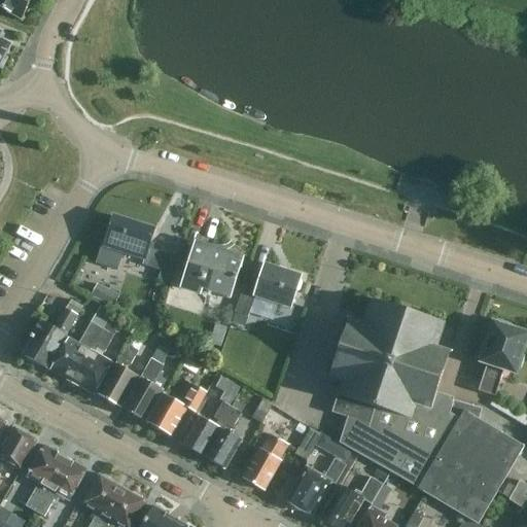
[(0,0),(0,7),(23,20),(27,11),(34,4),(32,1),(32,0),(0,0)]
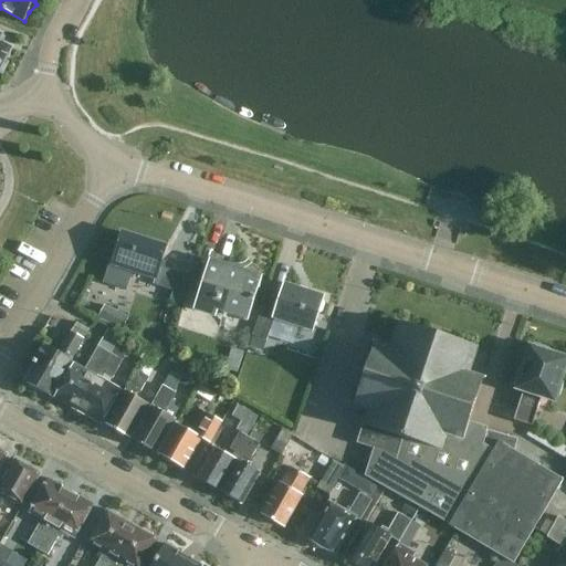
[(0,73),(9,56),(8,56),(12,48),(0,41),(0,40),(2,35),(0,33),(0,73)]
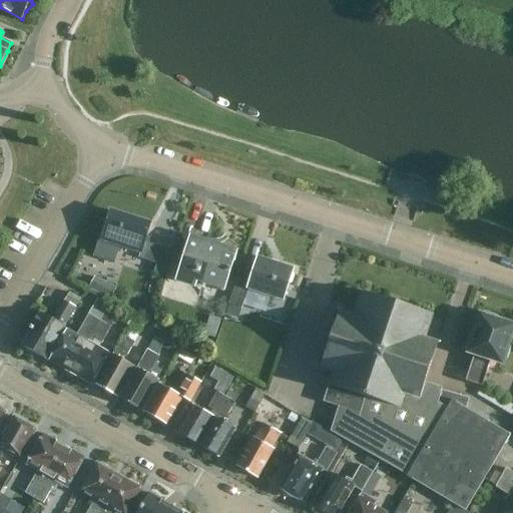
[(154,273),(167,277),(175,252),(146,243),(151,225),(111,212),(102,241),(100,240),(94,259),(115,265),(120,247),(140,254),(139,259),(157,265),(154,273)]
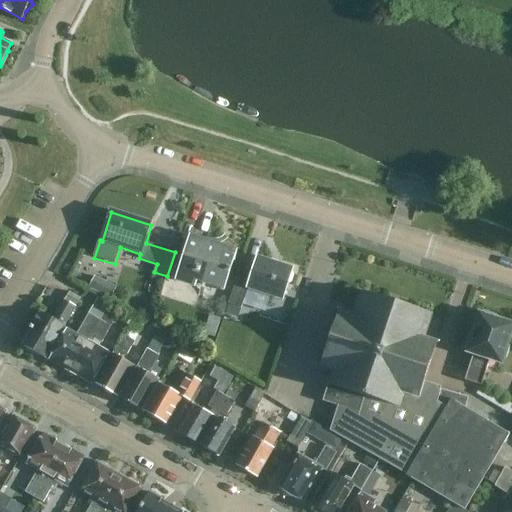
[(222,293),(225,283),(235,253),(190,238),(176,281),(195,287),(222,293)]
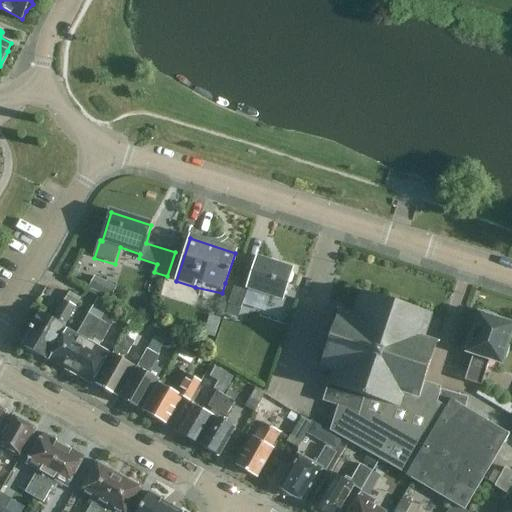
[(283,299),(293,270),(258,258),(250,281),(238,277),(225,315),(238,319),(249,288),(283,299)]
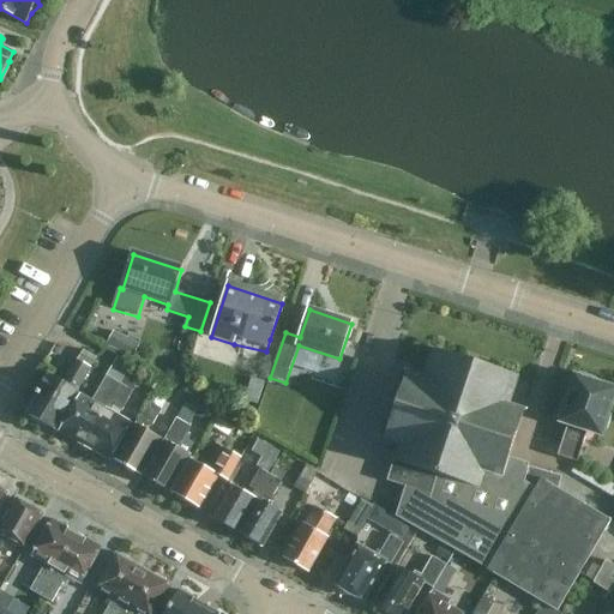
[(107,345),(132,359),(139,345),(114,332),(107,345)]
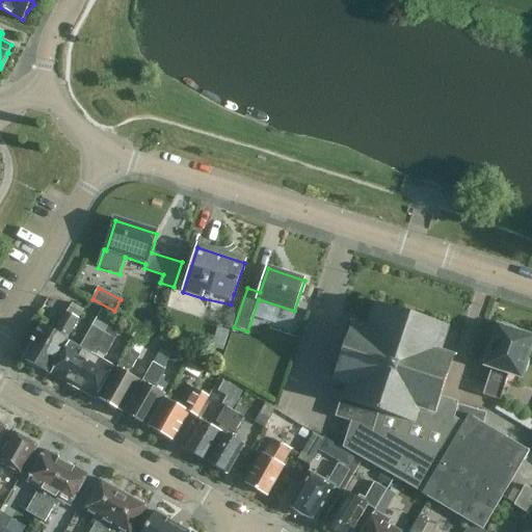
[(48,373),(78,320),(84,310),(73,303),(55,334),(42,325),(32,343),(34,344),(27,356),(29,363),(48,373)]
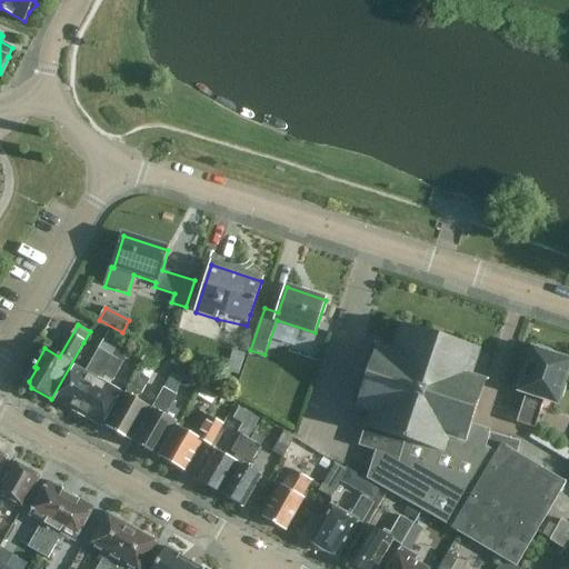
[(471,377),(480,349),(401,325),(393,352),(377,347),(358,408),(375,412),(363,448),(379,452),(370,481),(455,528),(453,529),(517,568),(568,483),(519,453),(522,442),(491,433),(490,436),(471,430),(487,381),(471,377)]
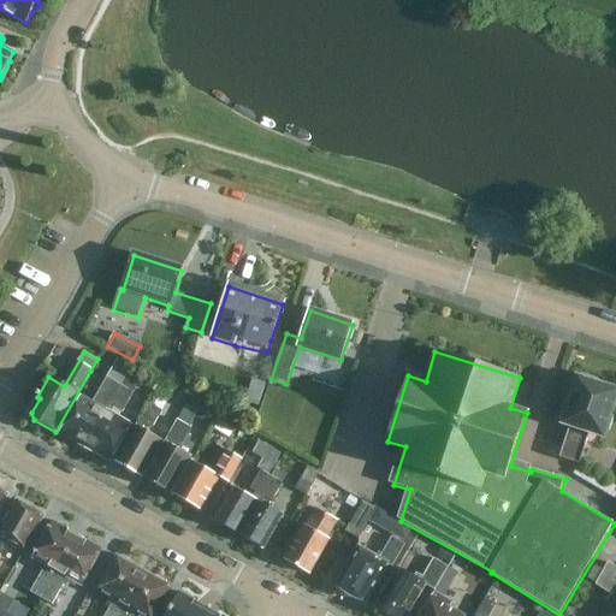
[(84,448),(120,386),(132,365),(119,356),(95,398),(104,403),(101,408),(81,397),(60,434),(61,436),(70,442),(73,442),(84,448)]
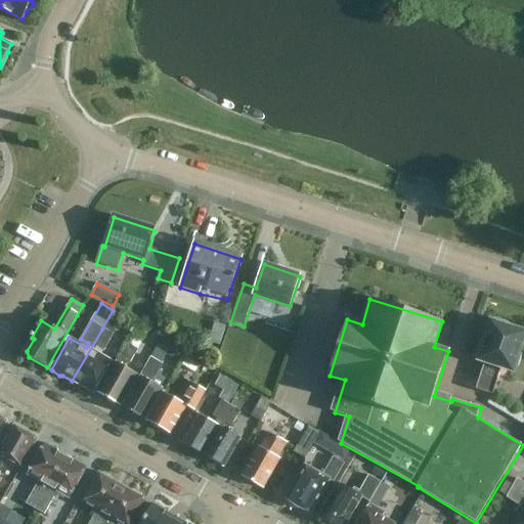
[(480,360),(485,361),(476,390),(493,395),(501,367),(513,370),(514,366),(518,368),(522,354),(518,353),(523,335),(523,333),(510,329),(510,328),(510,324),(507,322),(497,319),(495,319),(493,321),(491,322),(489,321),(489,323),(491,323),(480,360)]
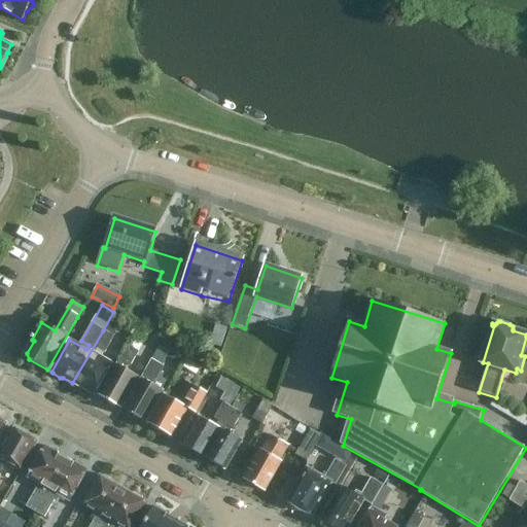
[(133,336),(144,342),(148,335),(138,328),(133,336)]
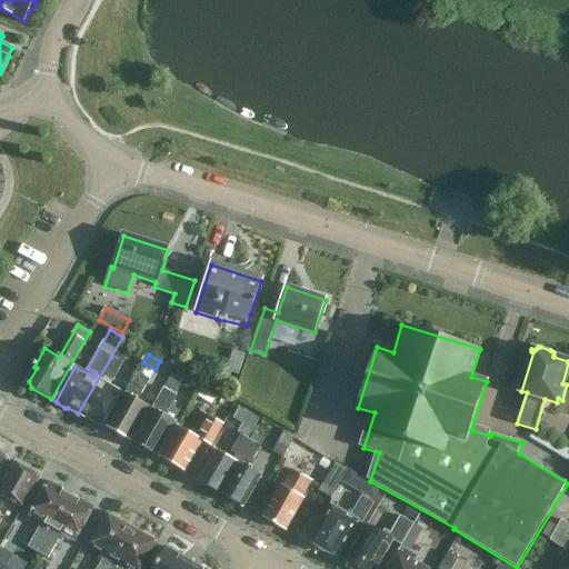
[(113,382),(123,363),(111,357),(78,413),(88,419),(91,422),(99,426),(101,427),(121,392),(102,382),(105,378),(113,382)]
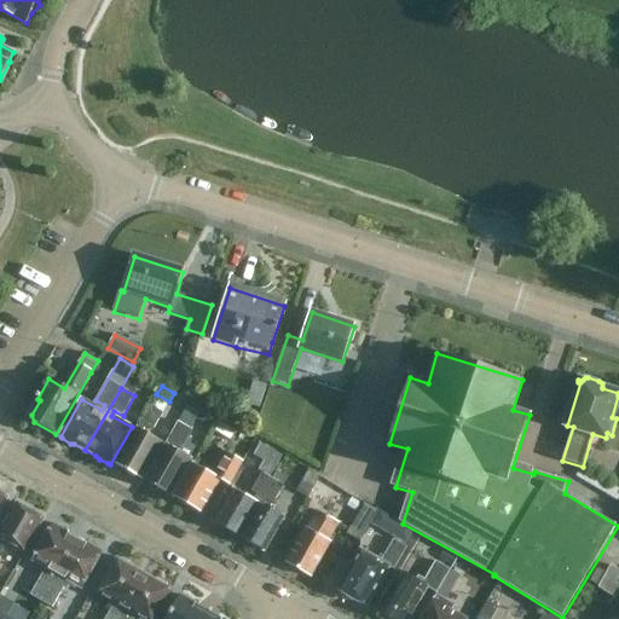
[(183,449),(192,432),(190,431),(203,409),(191,401),(166,444),(167,445),(145,482),(157,490),(158,493),(167,495),(169,497),(192,460),(173,449),(175,445),(183,449)]
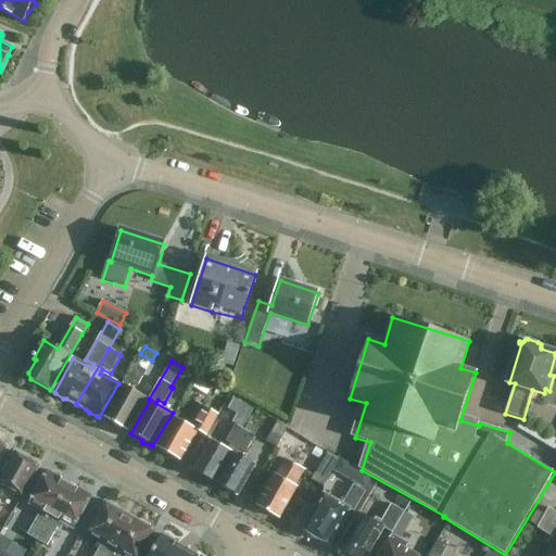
[(115,428),(122,431),(124,430),(126,431),(144,397),(128,389),(130,384),(137,388),(147,371),(134,364),(123,383),(123,384),(104,418),(115,425),(115,428)]
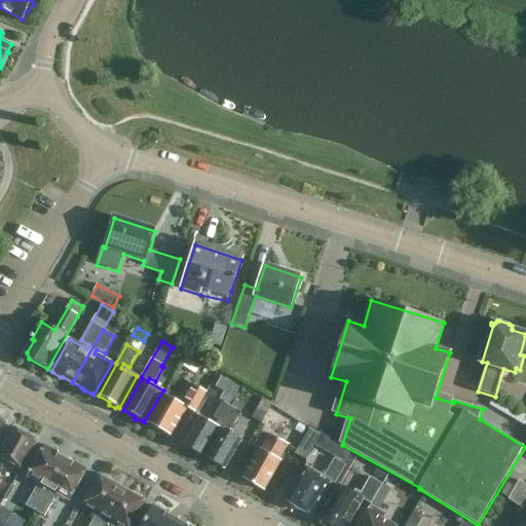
[(183,367),(195,374),(199,367),(188,360),(183,367)]
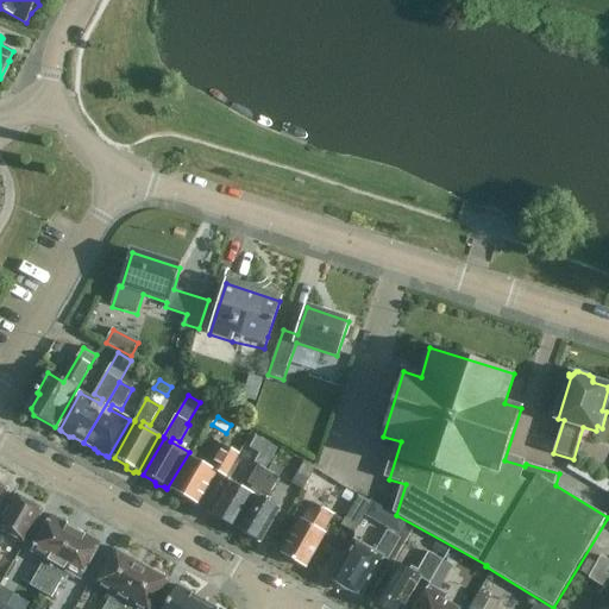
[(257,438),(250,449),(261,454),(271,460),(277,451),(278,450),(257,438)]
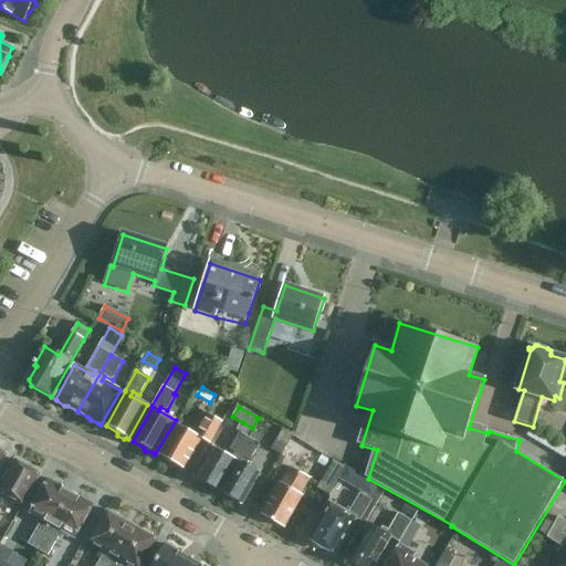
[(223,421),(209,413),(198,435),(178,423),(159,457),(163,459),(164,461),(170,464),(173,464),(184,470),(202,439),(210,443),(223,421)]
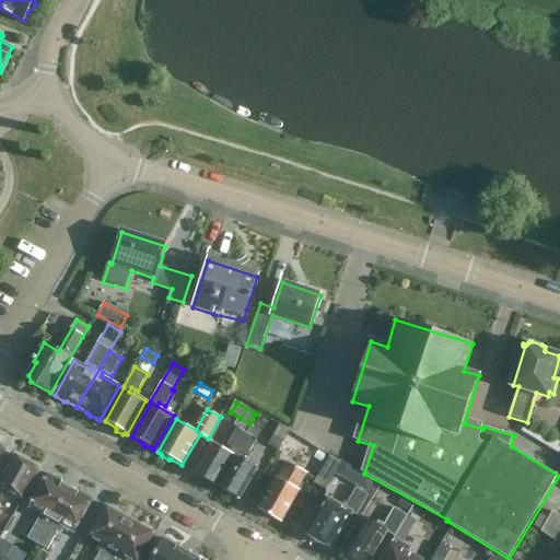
[(291,430),(280,423),(268,445),(279,451),(291,430)]
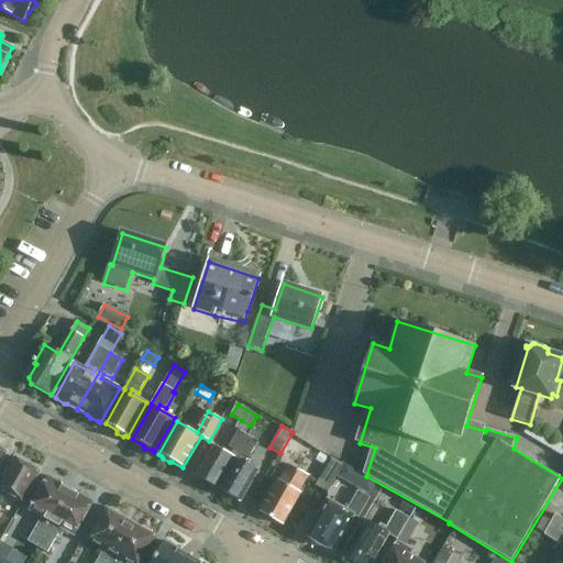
[(249,460),(258,443),(263,435),(252,429),(247,438),(249,438),(218,489),(241,503),(258,472),(240,462),(243,456),(249,460)]
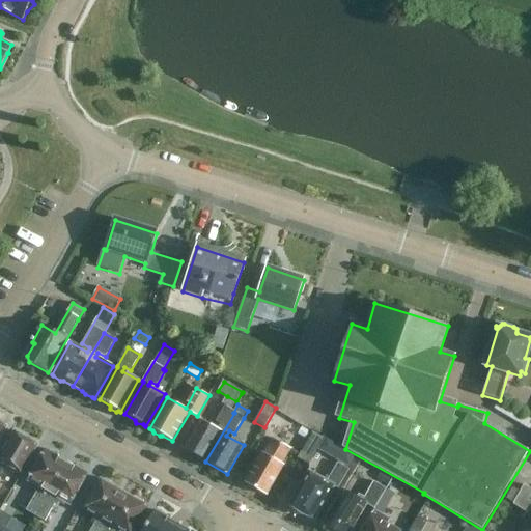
[(205,462),(234,413),(233,413),(225,408),(216,423),(221,426),(218,430),(201,421),(185,450),(205,462)]
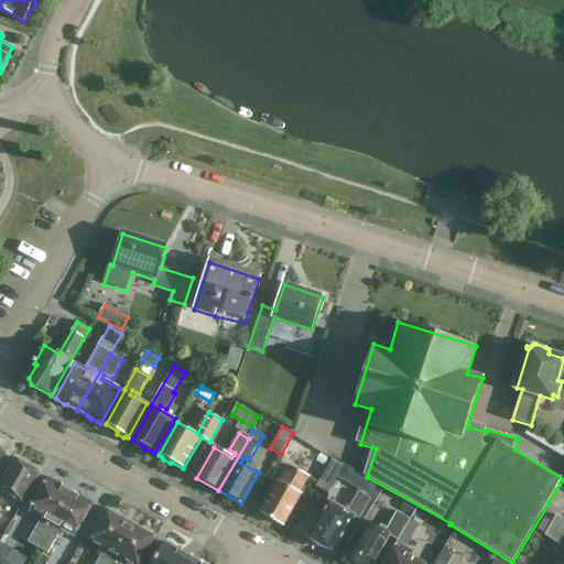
[(325,466),(329,458),(321,454),(317,462),(325,466)]
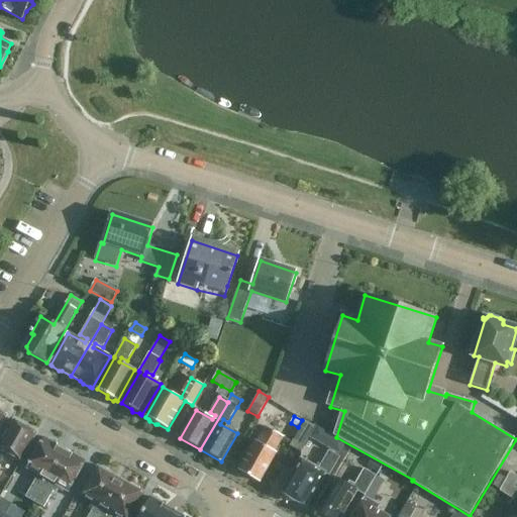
[(315,427),(305,421),(291,447),(302,452),(315,427)]
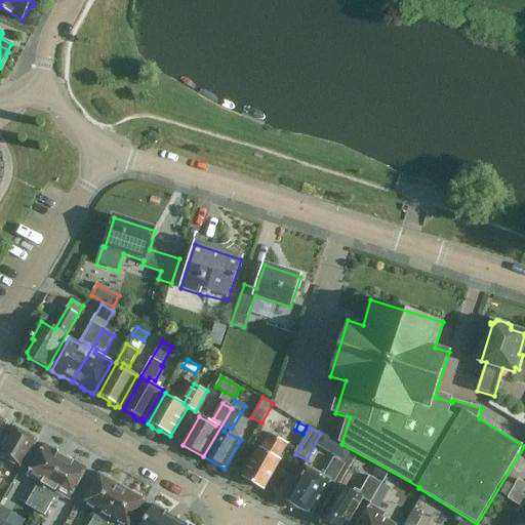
[(24,434),(14,429),(0,451),(0,473),(6,461),(21,470),(37,442),(35,441),(30,434),(24,434)]
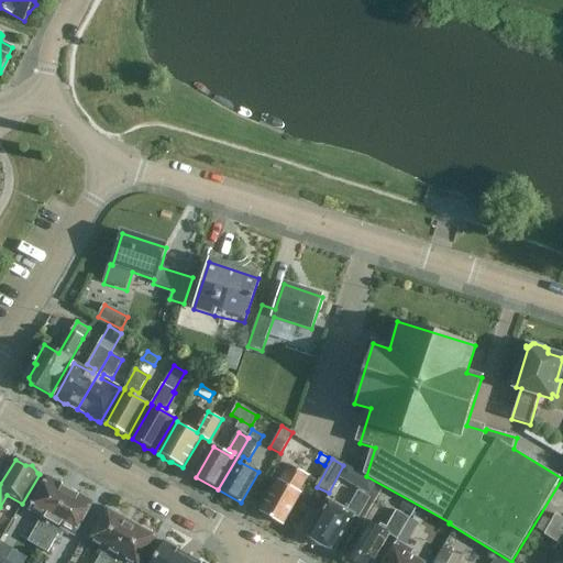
[(308,476),(289,466),(280,483),(278,482),(261,514),(283,527),(301,494),(299,493),(308,476)]
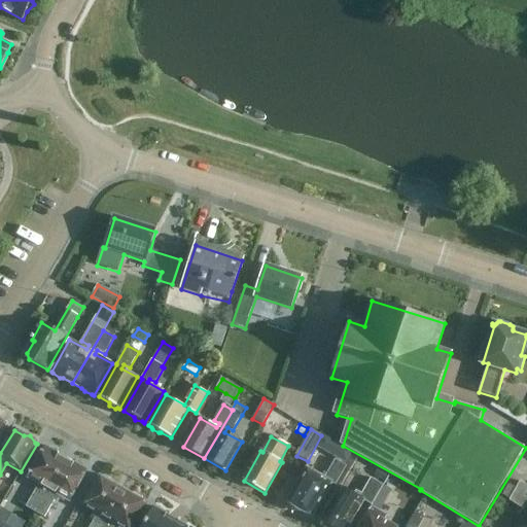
[(353,452),(343,446),(336,458),(346,464),(353,452)]
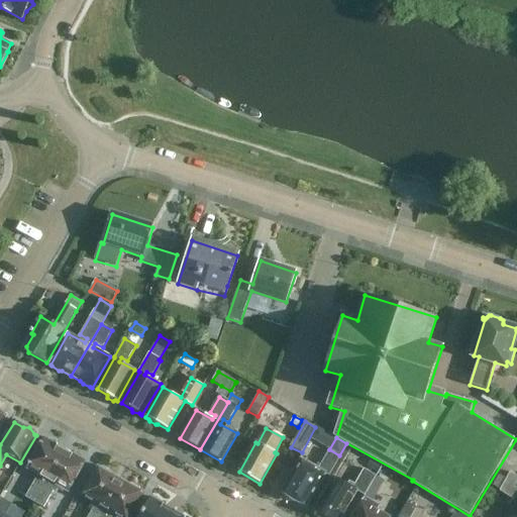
[(39,477),(26,499),(35,504),(66,450),(59,446),(59,447),(56,445),(56,442),(46,440),(44,439),(27,470),(39,477)]
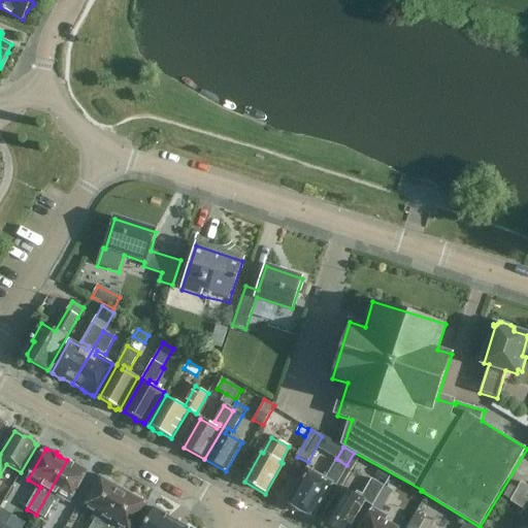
[(36,515),(45,520),(59,497),(70,503),(88,472),(85,470),(79,464),(76,466),(74,465),(74,464),(67,460),(36,515)]
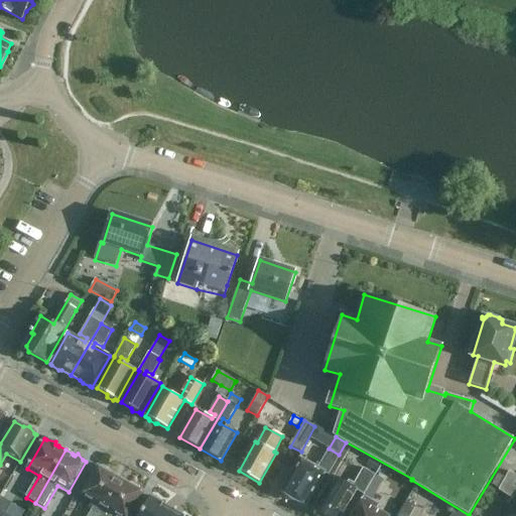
[(288,500),(295,501),(305,507),(325,474),(329,476),(339,458),(328,450),(317,470),(300,460),(281,493),(285,495),(288,500)]
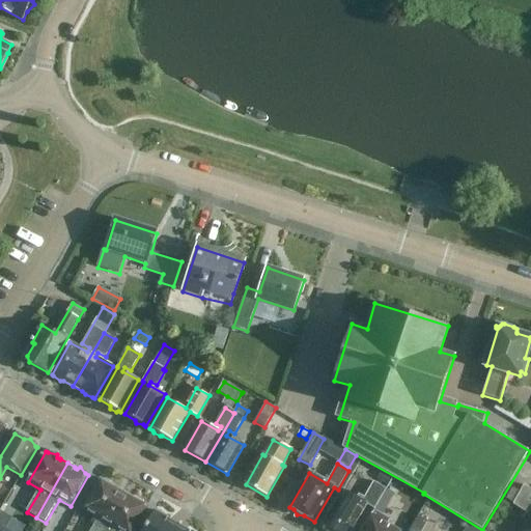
[(382,473),(379,478),(387,483),(390,477),(382,473)]
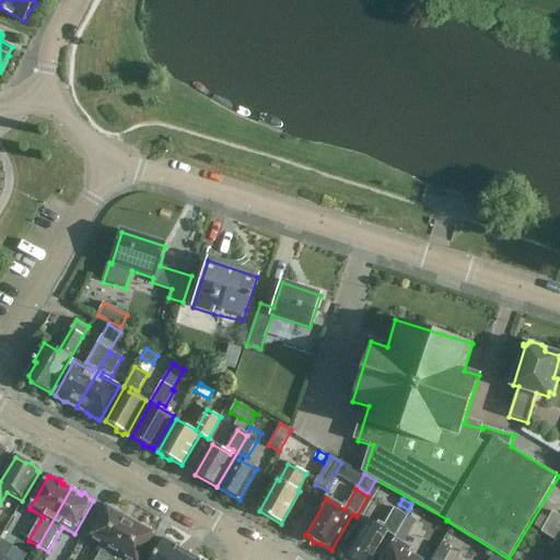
[(108,559),(130,522),(121,516),(120,513),(114,510),(111,510),(106,508),(89,538),(103,546),(100,550),(102,551),(96,559),(108,559)]
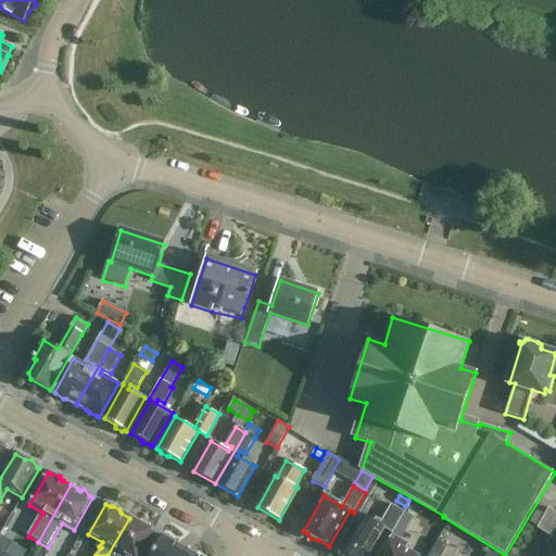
[(392,534),(404,514),(405,513),(392,505),(379,527),(359,515),(339,550),(341,552),(342,555),(368,555),(383,529),(392,534)]
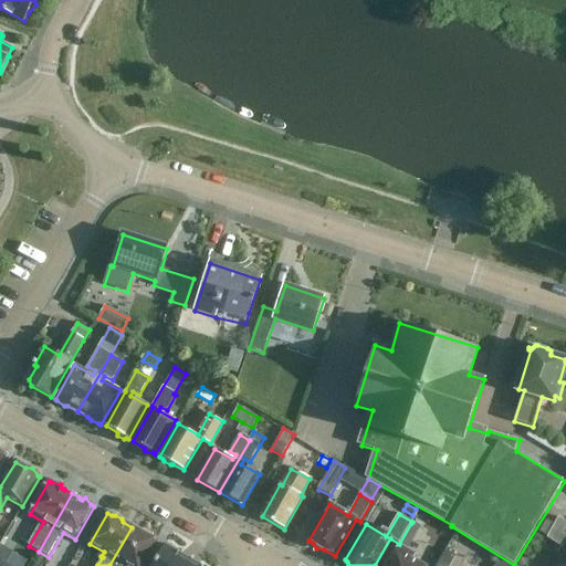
[(547,537),(564,547),(565,543),(565,535),(563,534),(565,528),(565,522),(559,519),(547,537)]
